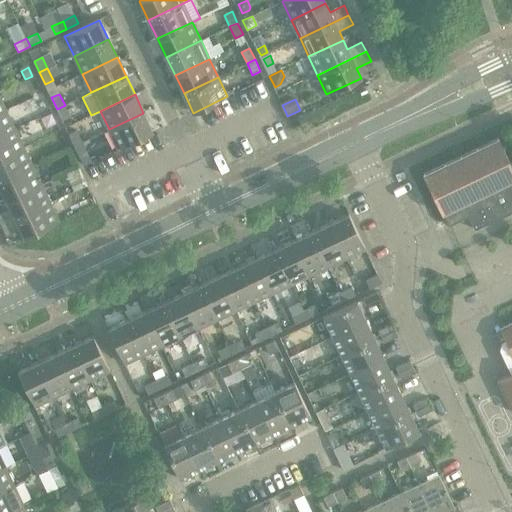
[(65,105),(57,109),(62,120),(70,116),(65,105)]
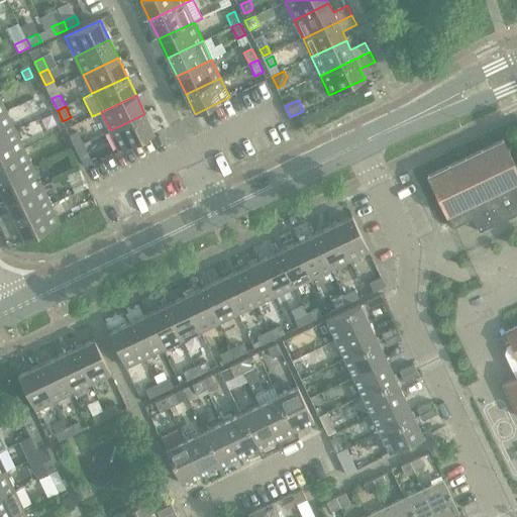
[(0,136),(15,130),(6,111),(0,114),(0,136)]
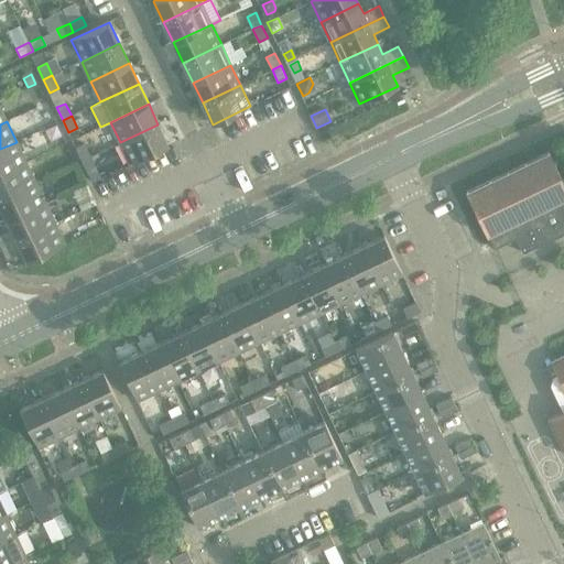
[(158,125),(120,142),(130,163),(169,145),(158,125)]
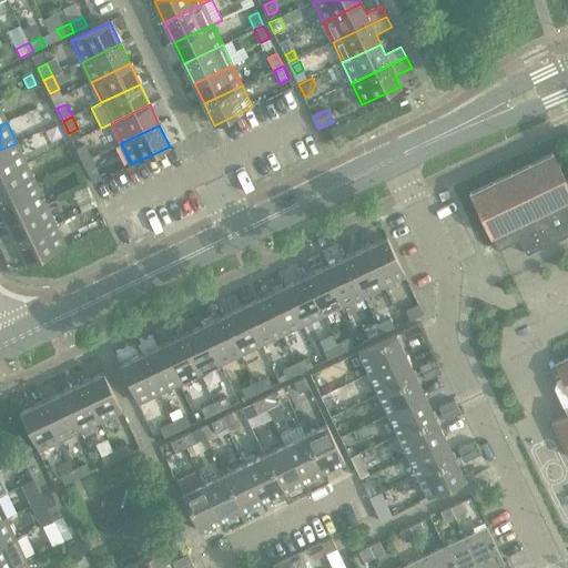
[(17,143),(0,150),(0,175),(27,163),(17,143)]
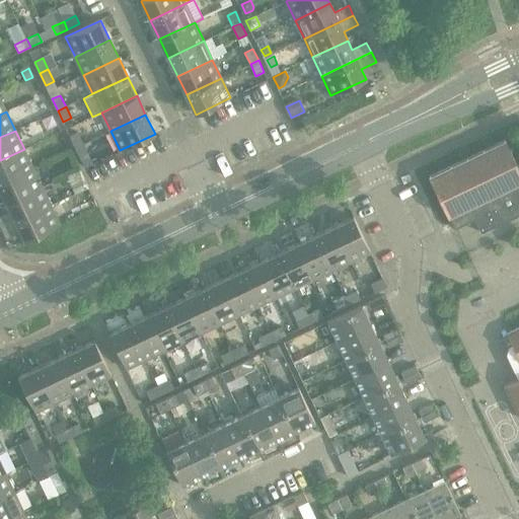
[(69,135),(75,148),(83,144),(77,131),(69,135)]
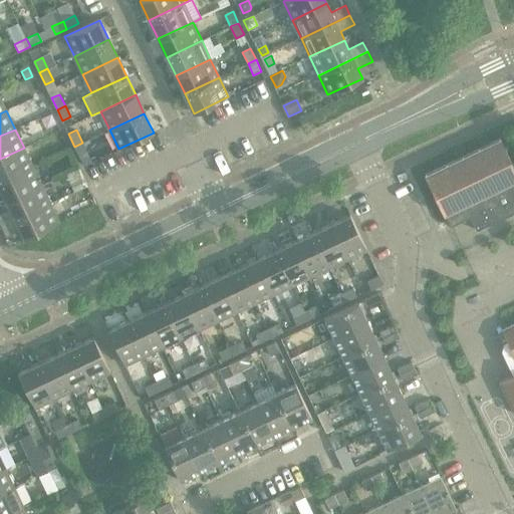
[(426,175),(450,226),(451,227),(470,217),(477,230),(513,212),(513,162),(512,163),(500,139),(426,175)]
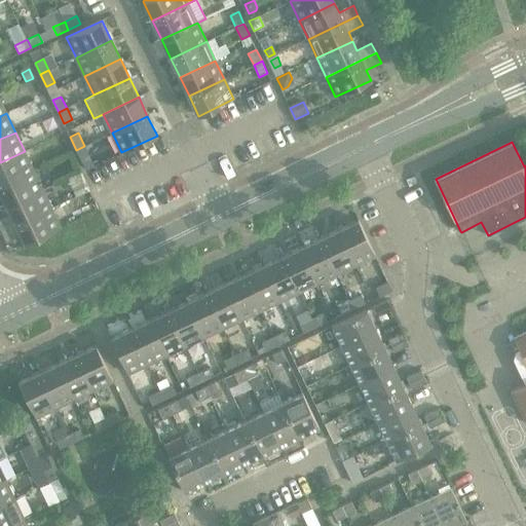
[(84,146),(76,150),(82,161),(90,157),(84,146)]
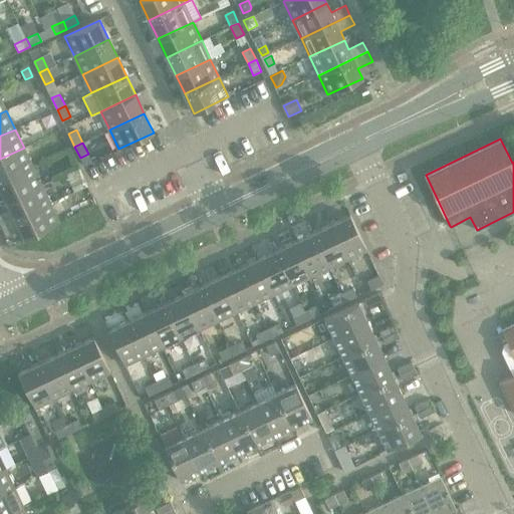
[(0,182),(33,166),(24,148),(0,159),(0,182)]
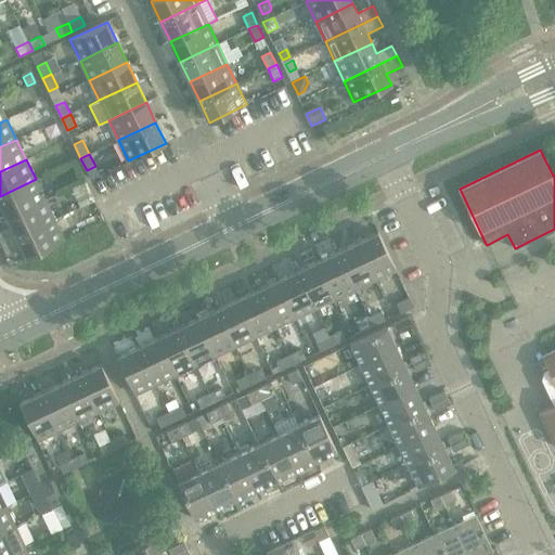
[(36,179),(0,196),(0,208),(3,208),(8,217),(44,199),(36,179)]
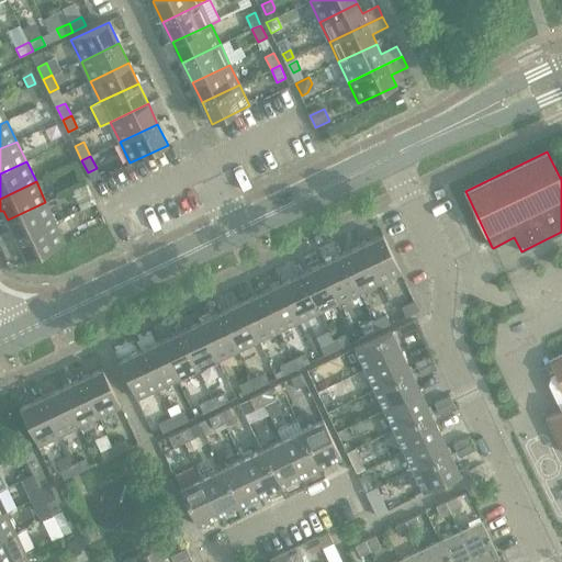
[(91,194),(78,201),(81,210),(96,203),(91,194)]
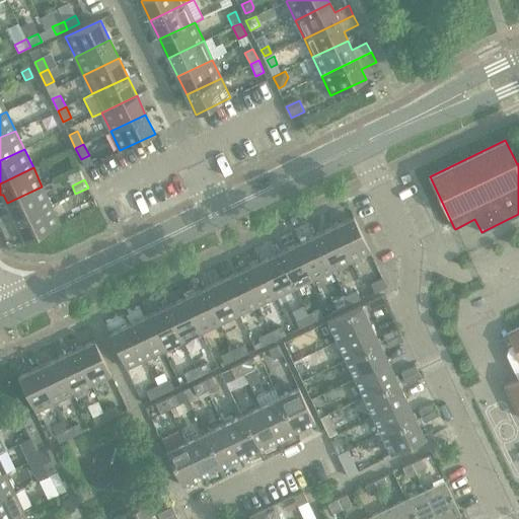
[(0,217),(0,225),(2,229),(51,205),(42,187),(7,203),(11,212),(0,217)]
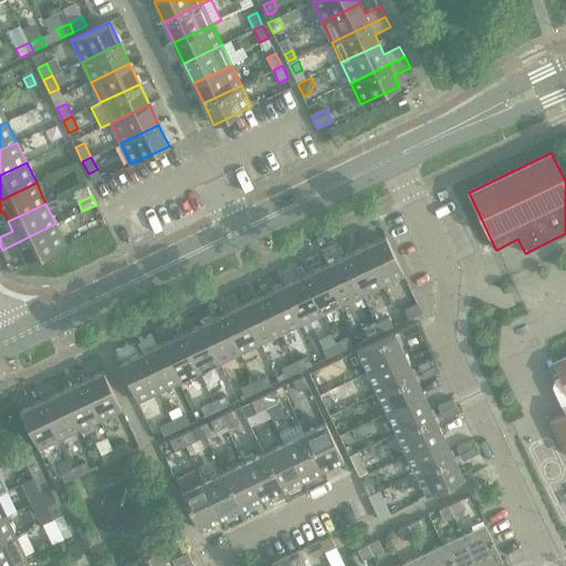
[(55,223),(2,250),(7,260),(22,252),(28,263),(66,245),(55,223)]
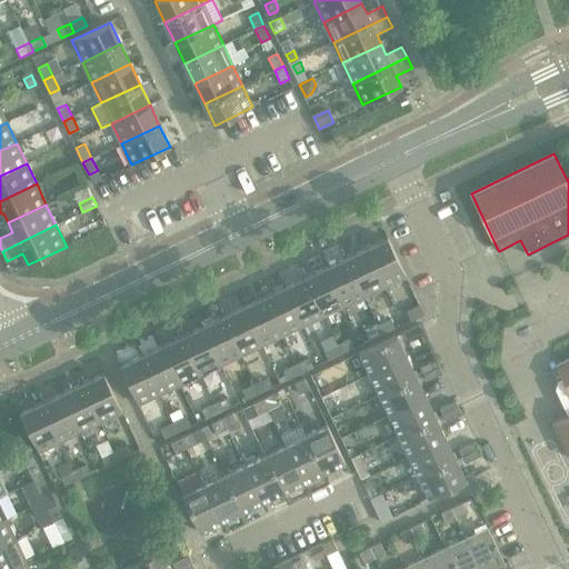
[(388,238),(367,248),(385,287),(406,277),(388,238)]
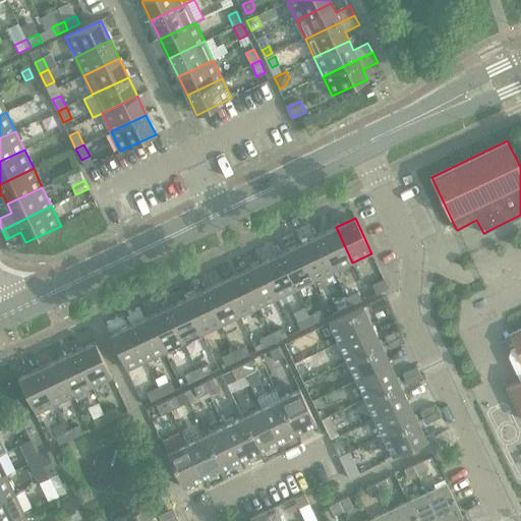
[(336,227),(316,236),(334,272),(352,263),(336,227)]
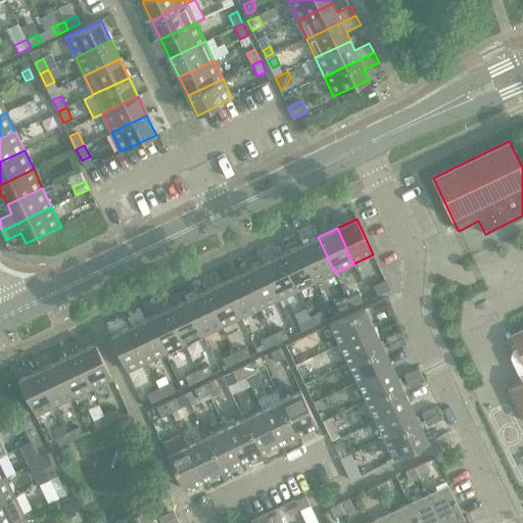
[(318,237),(299,246),(316,281),(335,273),(318,237)]
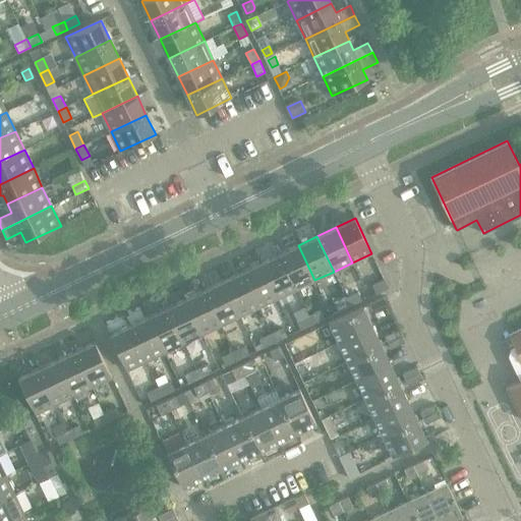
[(298,245),(279,254),(296,289),(314,280),(298,245)]
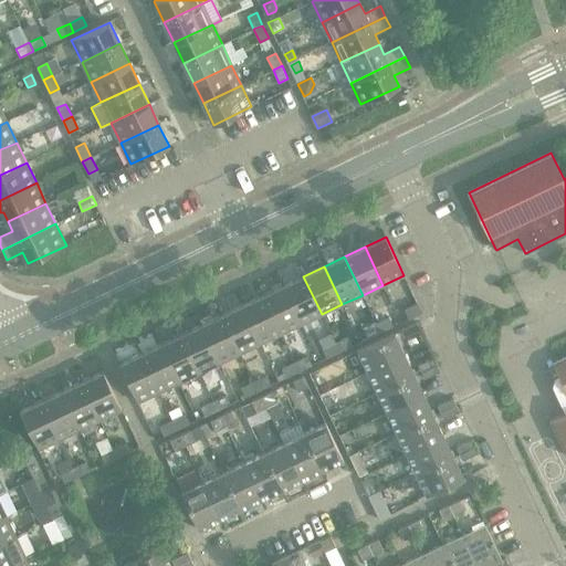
[(303,276),(283,286),(302,324),(322,314),(303,276)]
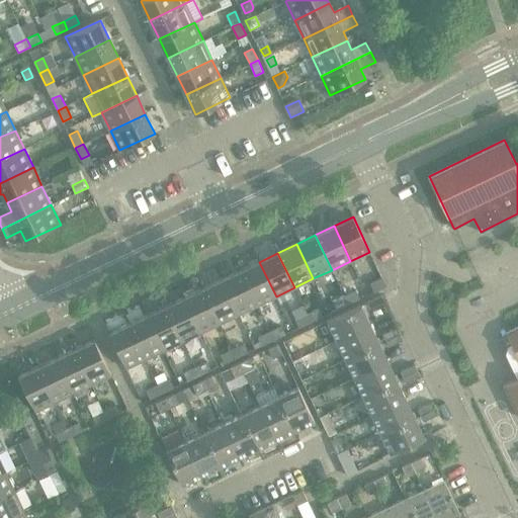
[(259,262),(241,270),(257,306),(276,296),(259,262)]
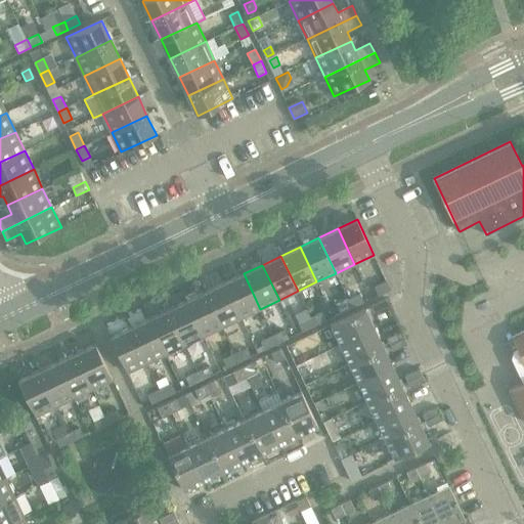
[(244,273),(224,282),(242,318),(260,309),(244,273)]
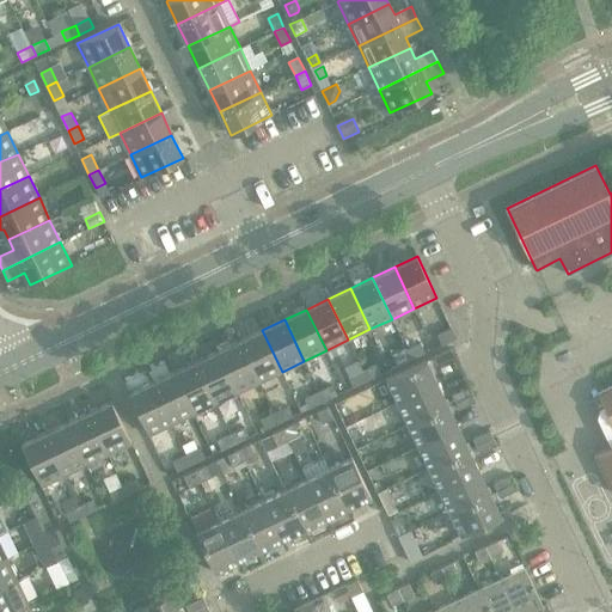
[(438,335),(442,344),(457,338),(452,329),(438,335)]
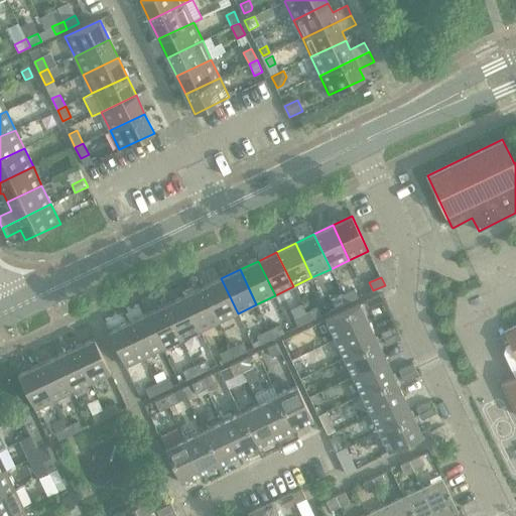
[(221,278),(203,287),(219,321),(238,313),(221,278)]
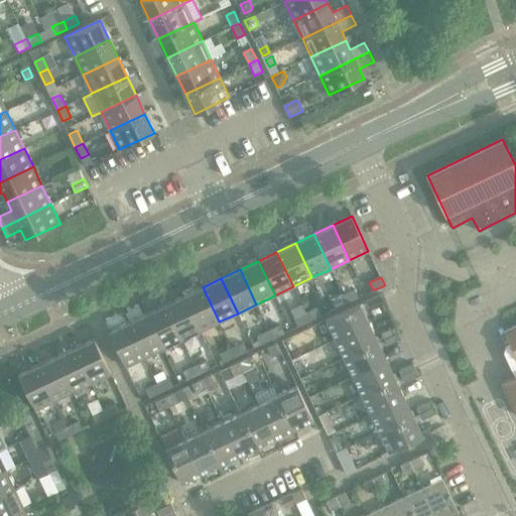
[(203,287),(183,296),(201,331),(219,321),(203,287)]
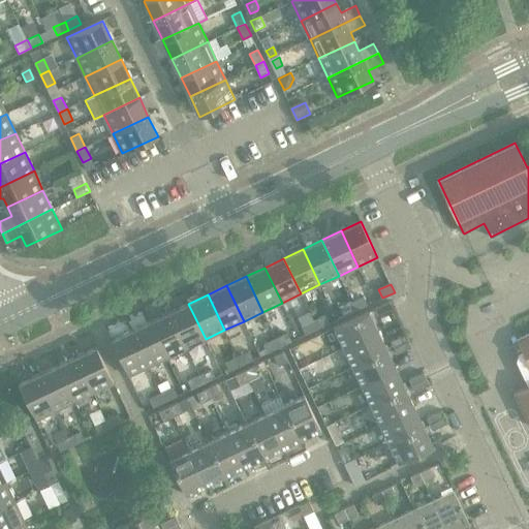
[(363,297),(351,303),(355,311),(367,305),(363,297)]
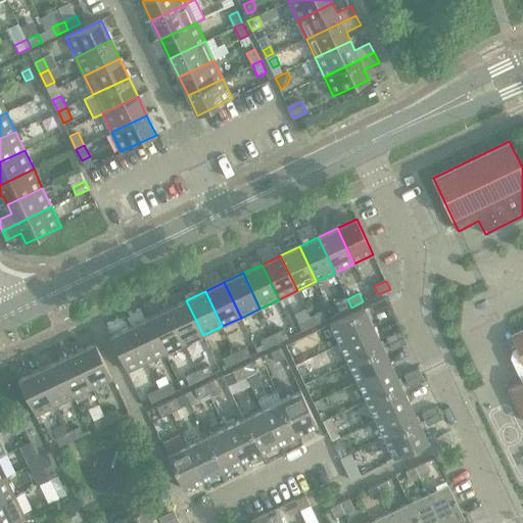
[(385,298),(371,304),(374,312),(388,304),(385,298)]
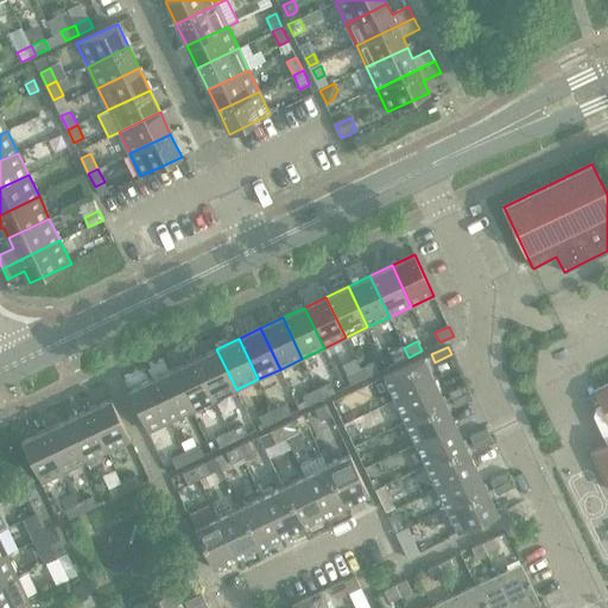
[(409,358),(404,348),(391,354),(394,363),(409,358)]
